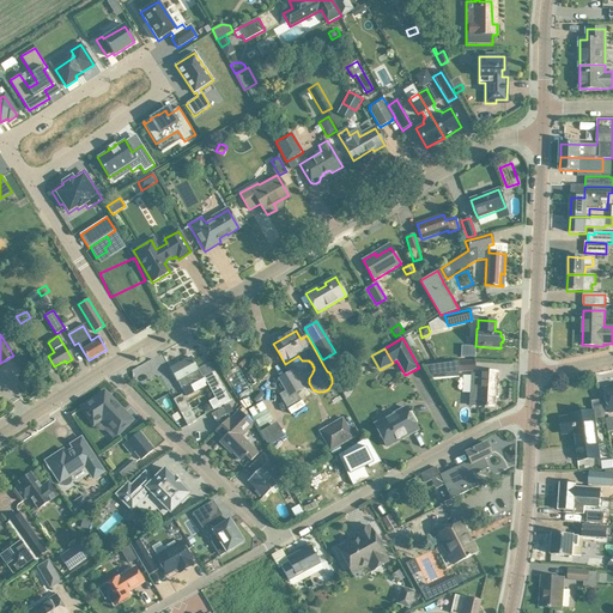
[(190,358),(170,369),(177,381),(182,389),(190,384),(190,386),(192,384),(202,380),(205,378),(204,377),(214,371),(210,363),(198,370),(190,358)]
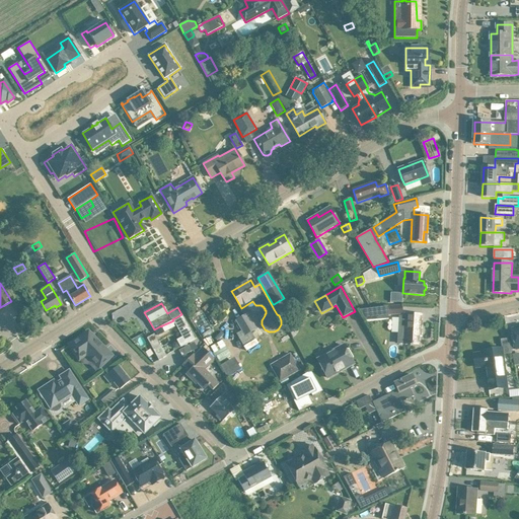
[(387,307),(359,310),(365,321),(387,320),(387,315),(402,314),(402,306),(387,307)]
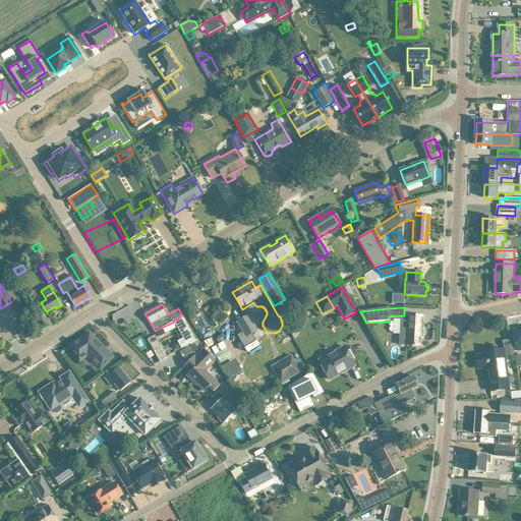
[(214,333),(201,312),(191,319),(204,339),(214,333)]
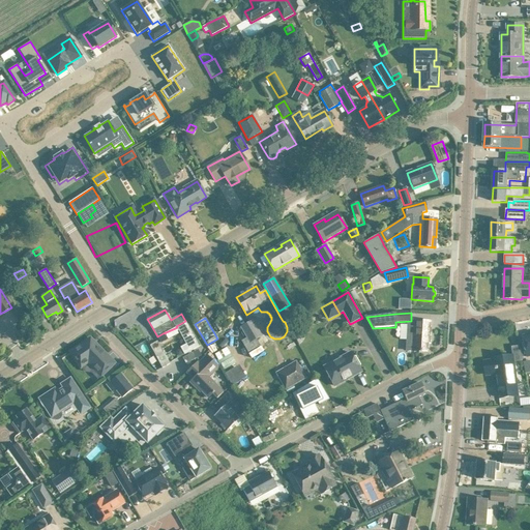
[(253,320),(241,327),(251,344),(240,349),(247,361),(263,353),(264,354),(271,350),(269,348),(271,346),(264,334),(262,335),(253,320)]
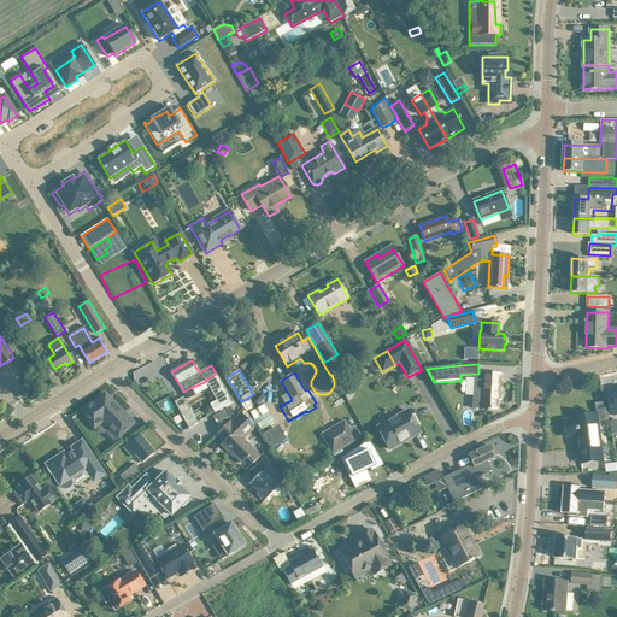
[(215,413),(231,404),(216,374),(205,380),(206,381),(217,401),(210,405),(215,413)]
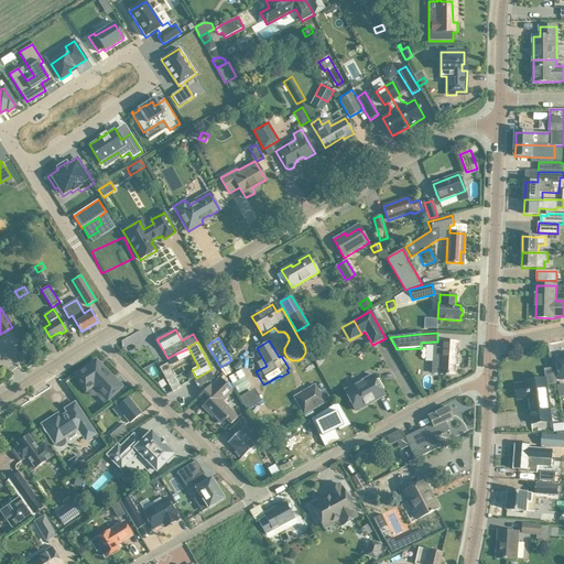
[(425,346),(425,361),(432,361),(432,373),(438,375),(438,373),(455,375),(456,360),(457,360),(458,343),(447,342),(440,342),(440,344),(433,344),(433,346),(425,346)]
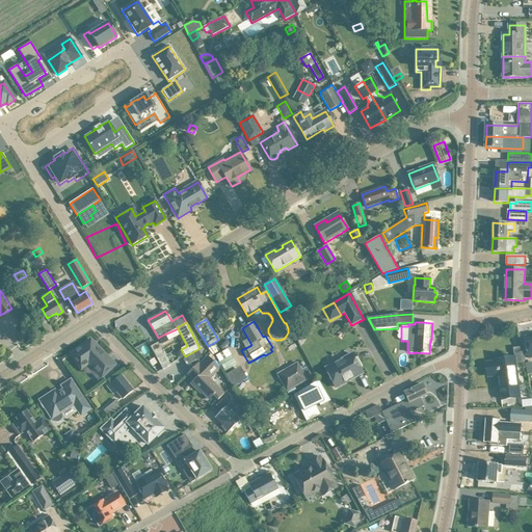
[(304,330),(304,329),(294,336),(300,346),(301,346),(301,345),(302,344),(303,344),(303,343),(304,342),(304,341),(306,340),(306,339),(306,338),(307,337),(307,336),(307,335),(306,334),(306,333),(306,331),(304,330)]
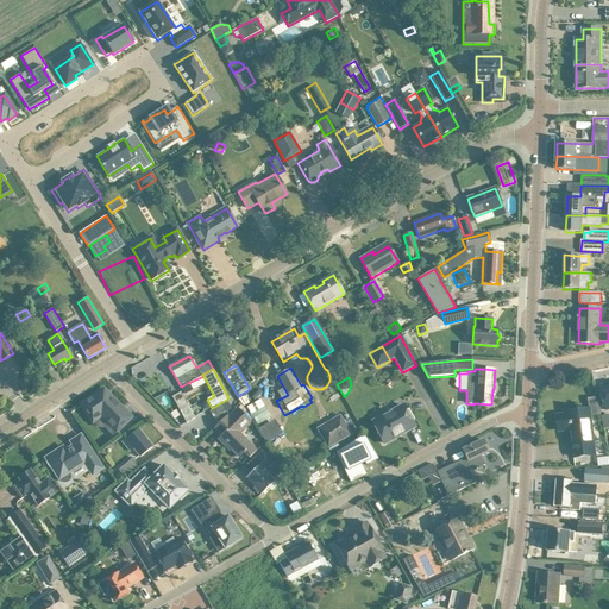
[(604,400),(597,401),(600,412),(607,410),(608,409),(608,385),(602,387),(604,399),(604,400)]
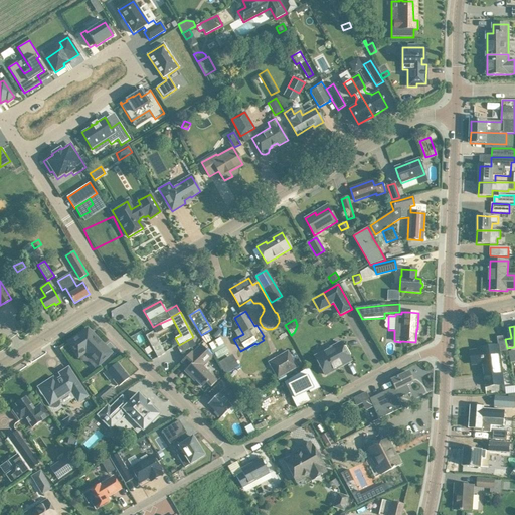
[(104,345),(93,334),(88,329),(68,342),(78,357),(81,361),(89,362),(95,368),(98,366),(109,355),(102,347),(104,345)]
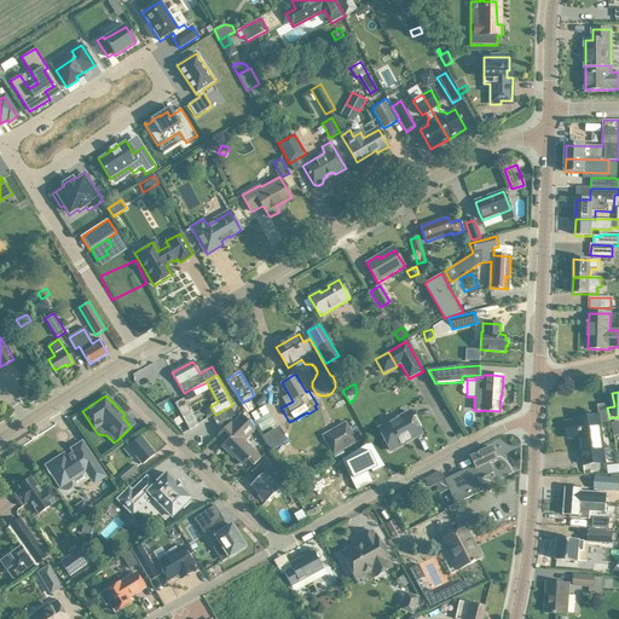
[(175,404),(190,429),(198,424),(184,399),(175,404)]
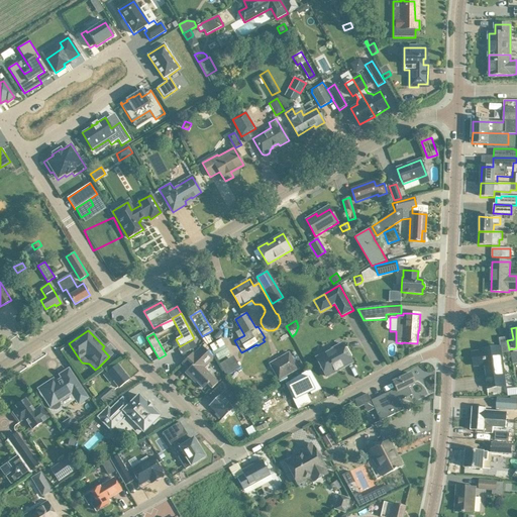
[(221,338),(212,344),(208,346),(214,356),(216,355),(218,360),(230,354),(221,338)]
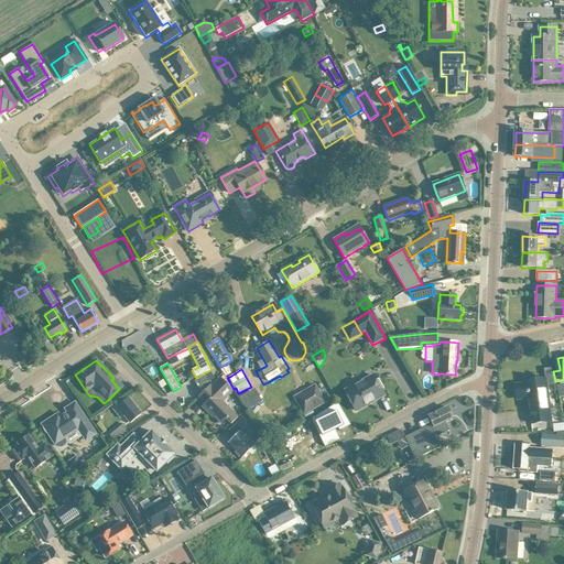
[(208,381),(205,375),(194,380),(198,387),(208,381)]
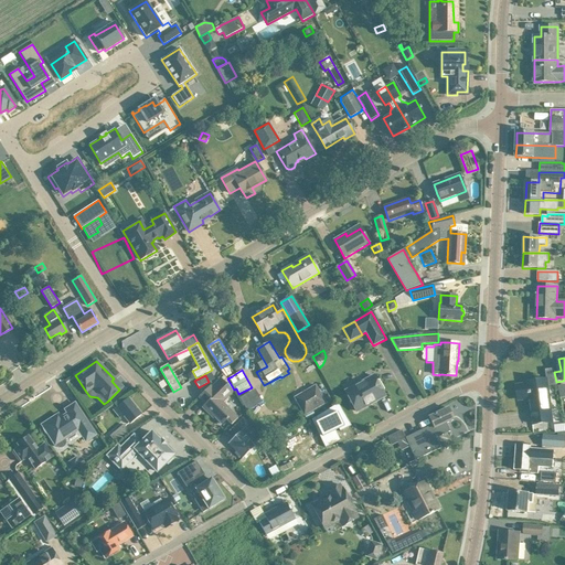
[(374,376),(345,392),(355,412),(384,396),(374,376)]
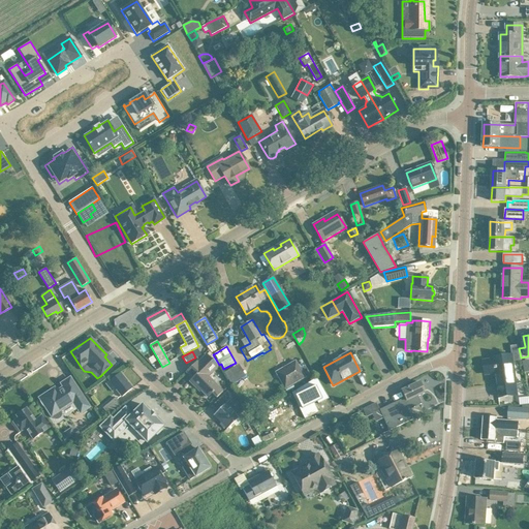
[(192,379),(190,382),(197,390),(198,387),(208,397),(211,394),(216,399),(223,392),(218,386),(209,377),(218,368),(207,354),(206,356),(197,364),(196,362),(190,368),(197,375),(192,379)]
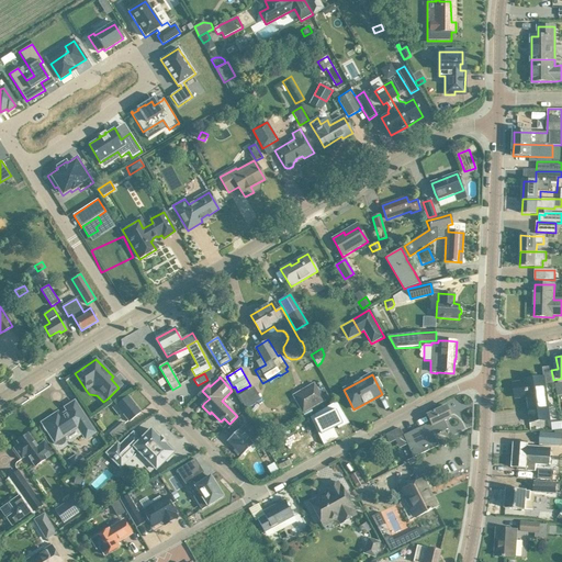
[(549,420),(544,379),(525,381),(525,383),(515,384),(517,398),(527,396),(529,423),(549,420)]
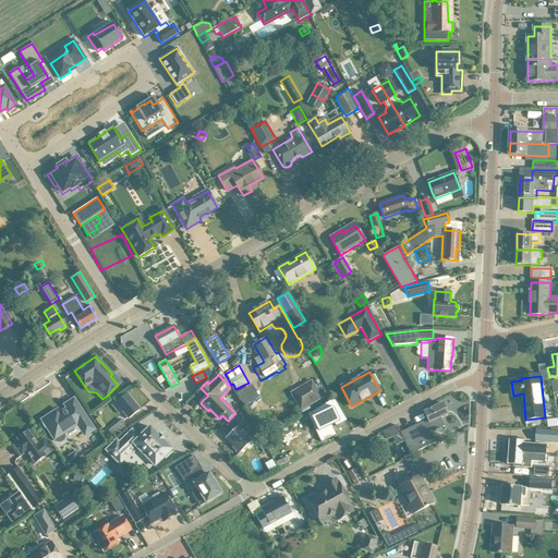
[(323,398),(317,389),(312,379),(290,392),(300,410),(300,411),(323,398)]
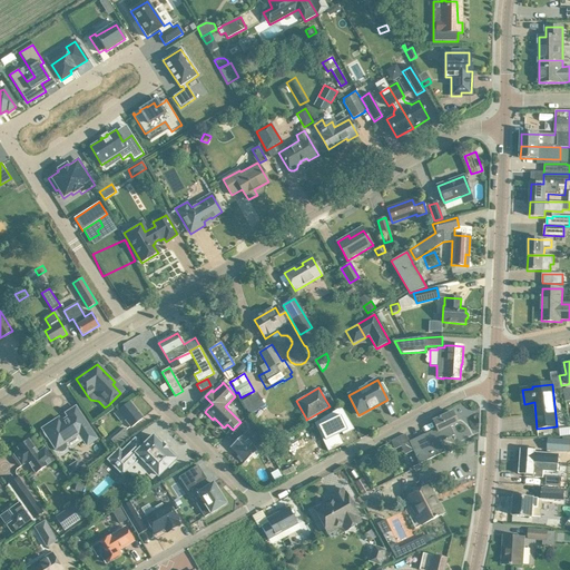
[(130,428),(134,425),(143,419),(129,402),(114,414),(121,423),(125,420),(130,428)]
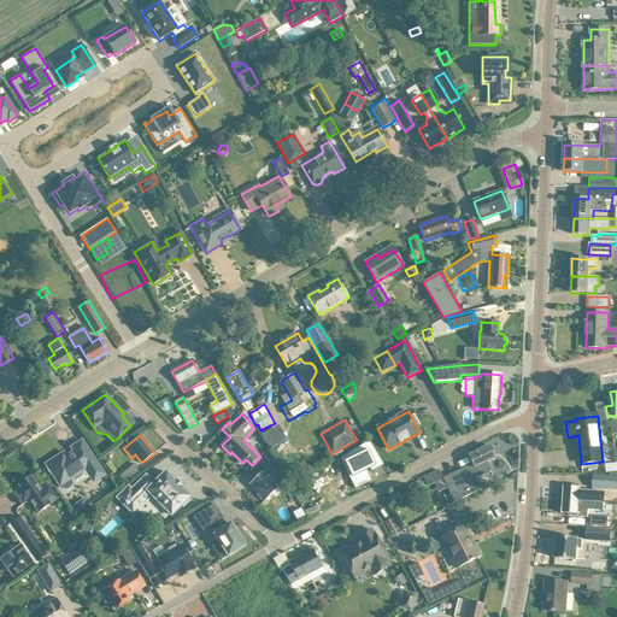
[(75,452),(66,457),(64,453),(46,464),(60,486),(62,488),(65,489),(68,489),(71,488),(72,486),(72,482),(71,480),(86,469),(94,482),(104,475),(82,441),(71,448),(75,452)]
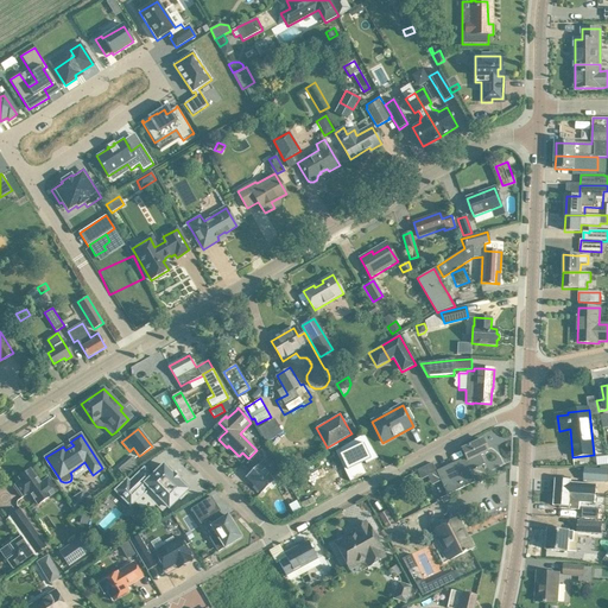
[(363,435),(335,453),(350,482),(366,474),(361,464),(365,462),(366,464),(378,458),(363,435)]
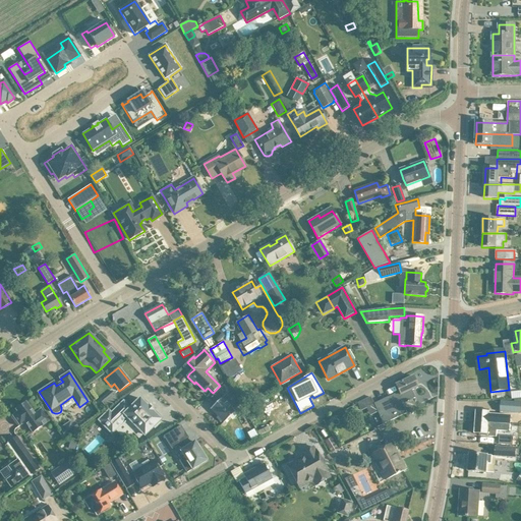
[(418,388),(413,377),(396,385),(399,392),(373,404),(374,405),(384,424),(406,414),(402,404),(415,398),(411,391),(418,388)]
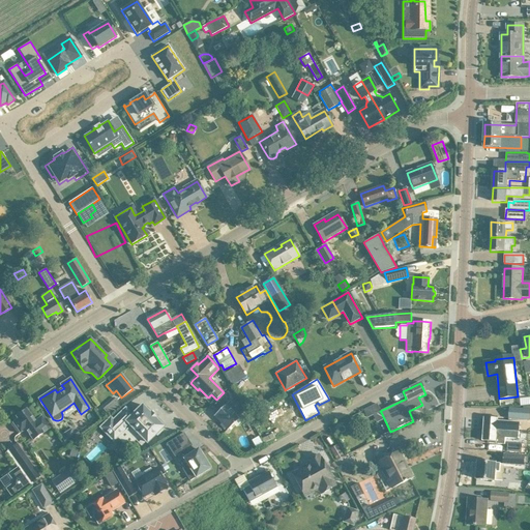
[(219,400),(212,407),(217,412),(214,416),(228,431),(239,418),(226,405),(233,398),(228,392),(219,400)]
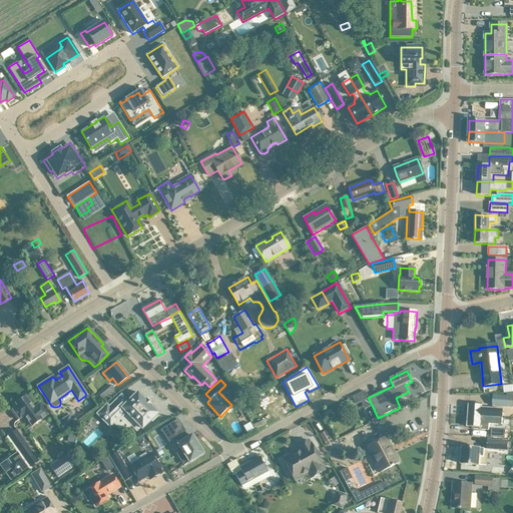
[(512,385),(507,386),(503,386),(504,393),(508,393),(512,392),(512,385)]
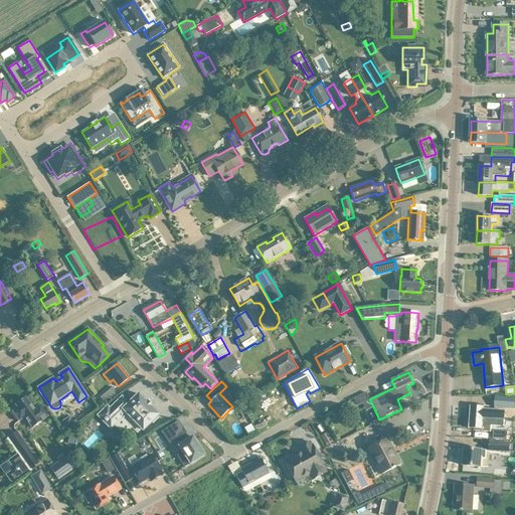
[(101,397),(106,404),(119,394),(113,387),(101,397)]
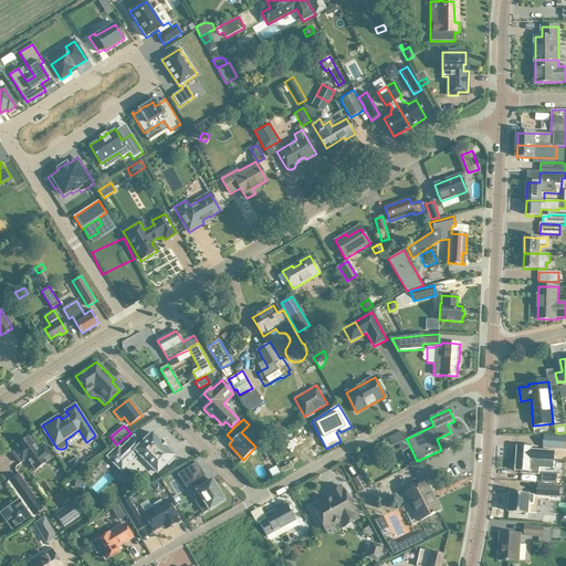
[(401,432),(389,438),(392,446),(398,443),(407,440),(406,439),(402,431),(401,432)]
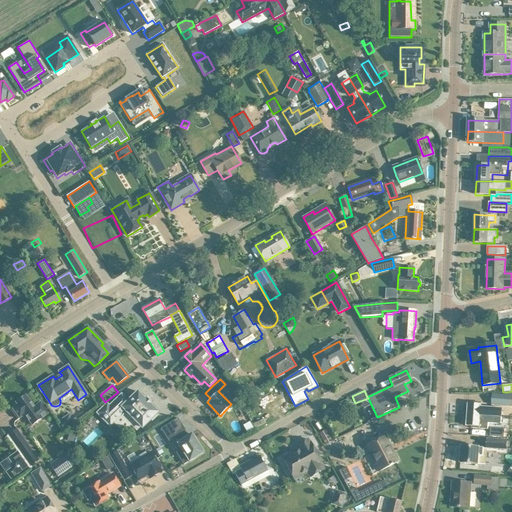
[(107,404),(97,413),(110,426),(112,424),(122,433),(131,425),(136,431),(141,427),(142,428),(150,420),(152,421),(158,416),(156,414),(158,413),(150,405),(151,404),(146,399),(145,400),(138,392),(128,401),(121,395),(109,407),(107,404)]
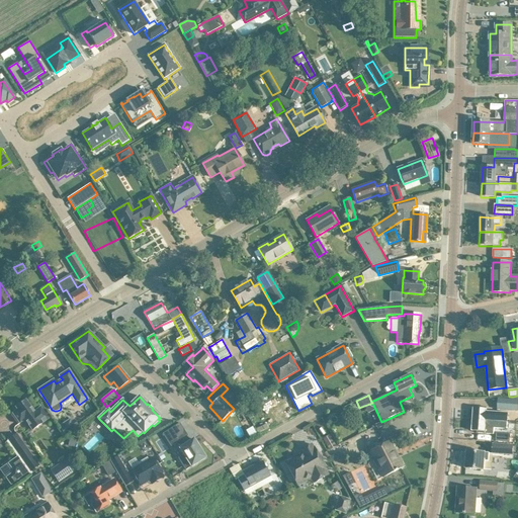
[(517,410),(517,400),(498,399),(497,410),(517,412),(517,410)]
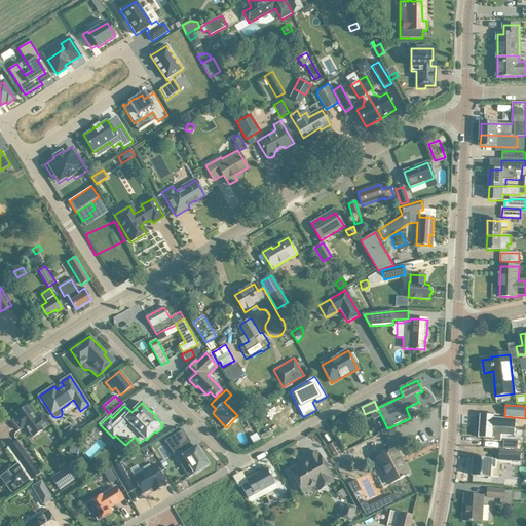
[(26,407),(20,411),(16,414),(19,416),(13,420),(21,429),(28,424),(32,430),(30,433),(33,437),(49,425),(41,414),(35,419),(26,407)]
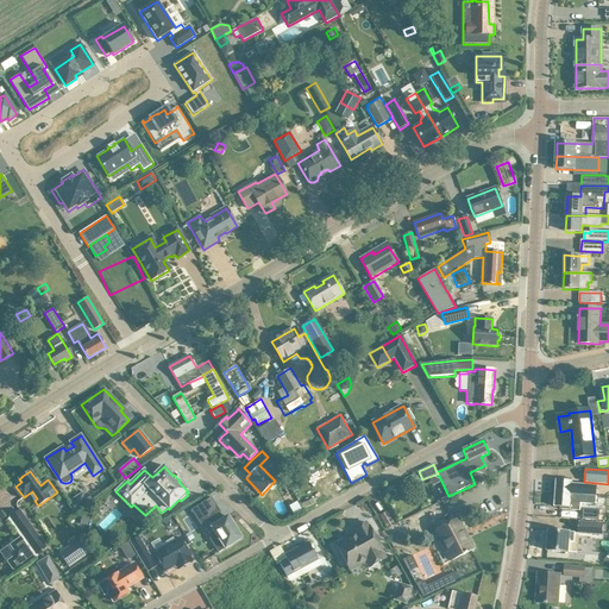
[(557,481),(557,494),(572,495),(572,494),(585,495),(597,496),(597,487),(572,484),(572,479),(563,478),(563,481),(557,481)]
